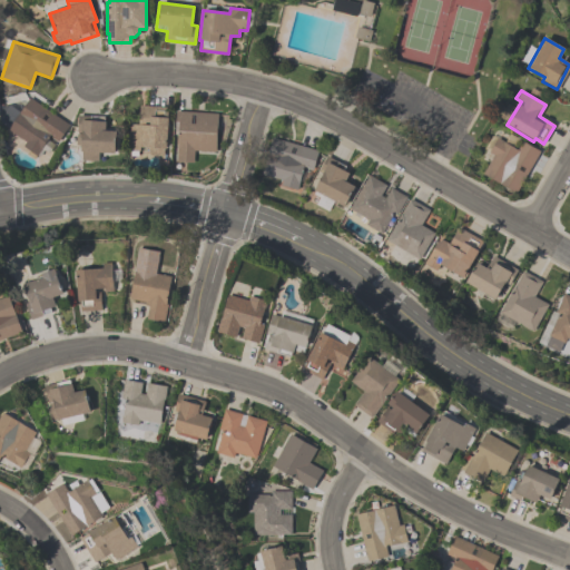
[(69,125),(57,143),(49,137),(47,140),(53,145),(50,149),(43,145),(36,156),(22,146),(26,141),(8,129),(29,98),(69,125)]
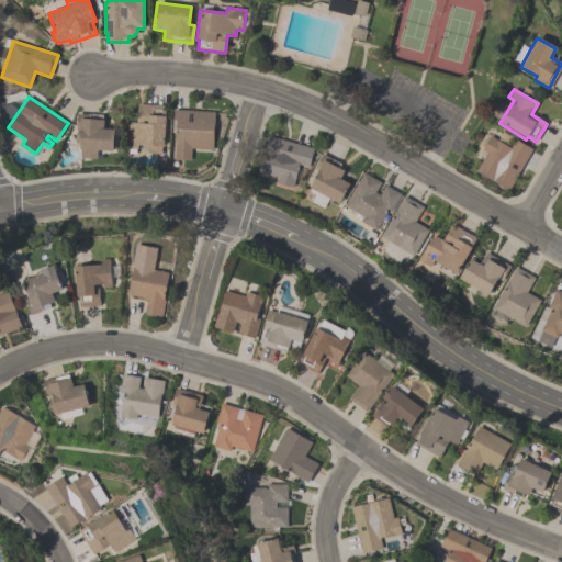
[(127,122),(136,123),(137,104),(165,107),(165,116),(164,147),(160,147),(160,154),(147,153),(147,146),(137,146),(137,149),(136,149),(135,154),(127,154),(127,148),(126,148),(127,122)]
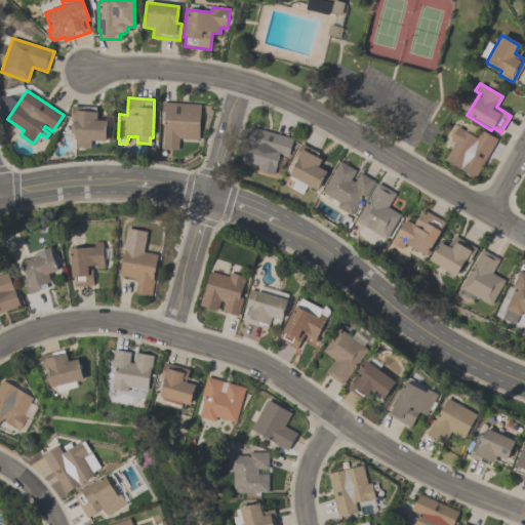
[(200,105),(198,139),(178,138),(177,151),(162,150),(163,121),(161,121),(162,103),(200,105)]
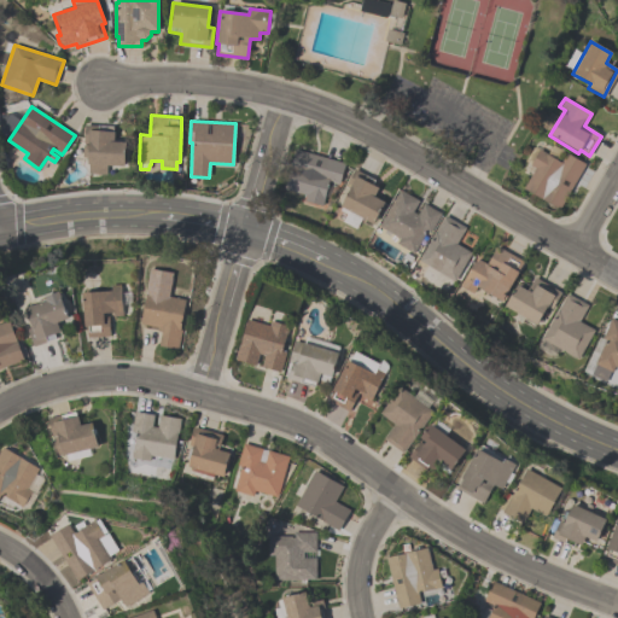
[(105,175),(87,174),(88,164),(86,164),(87,157),(81,157),(82,145),(83,145),(85,126),(112,127),(112,133),(114,133),(112,143),(124,143),(123,167),(106,165),(105,175)]
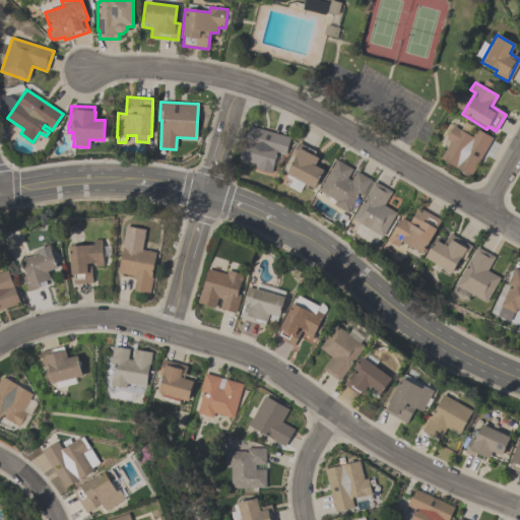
[(492,138),(469,177),(440,159),(450,141),(446,139),(441,136),(448,124),(453,127),(453,125),(460,129),(464,122),(473,127),(468,135),(471,137),(476,129),(492,138)]
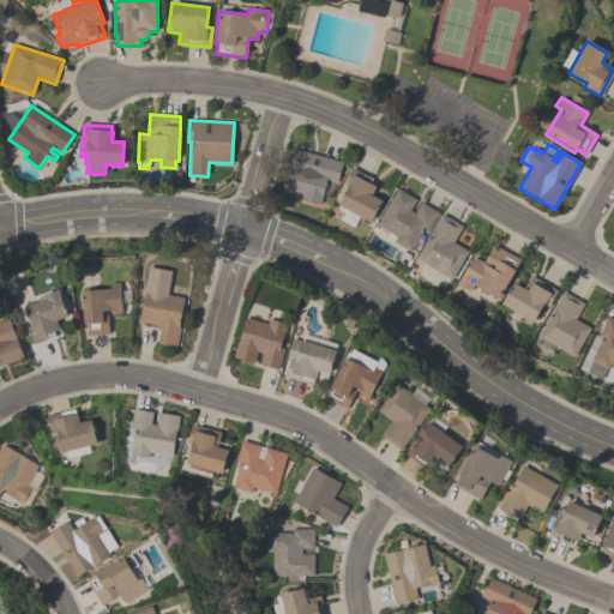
[(320,204),(302,199),(304,194),(282,188),(293,149),(343,162),(337,184),(326,180),(320,204)]
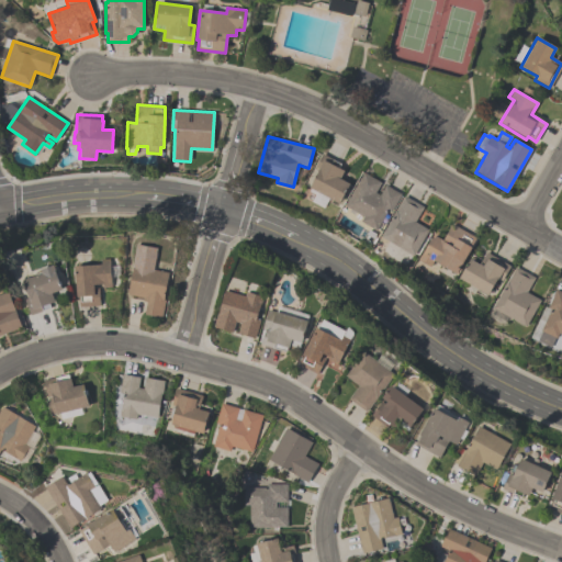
[(350,184),(339,204),(310,189),(318,171),(314,169),(322,154),(334,160),(333,160),(340,165),(338,169),(344,171),(340,179),(350,184)]
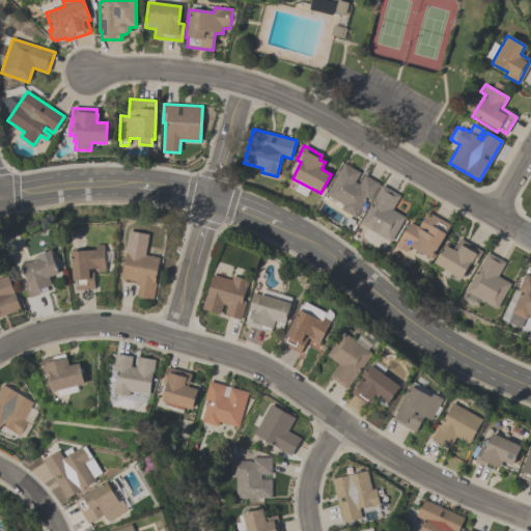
[(326,195),(343,163),(360,173),(355,182),(359,185),(364,175),(379,184),(369,200),(366,198),(360,211),(361,212),(358,217),(356,216),(355,218),(340,210),(343,204),(335,200),(334,202),(329,200),(331,197),(326,195)]
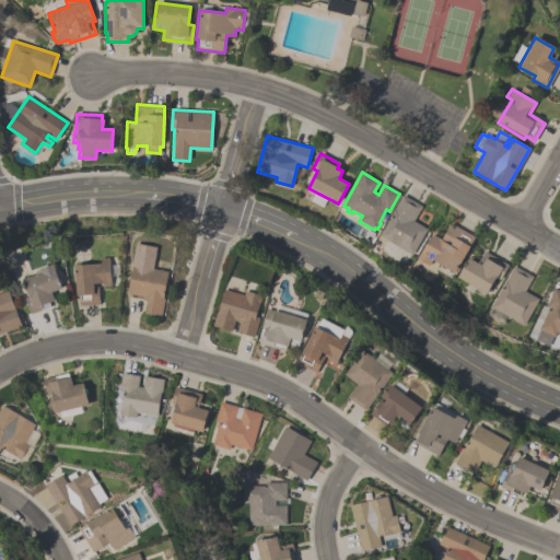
[(380,235),(404,196),(422,207),(413,221),(427,229),(412,254),(380,235)]
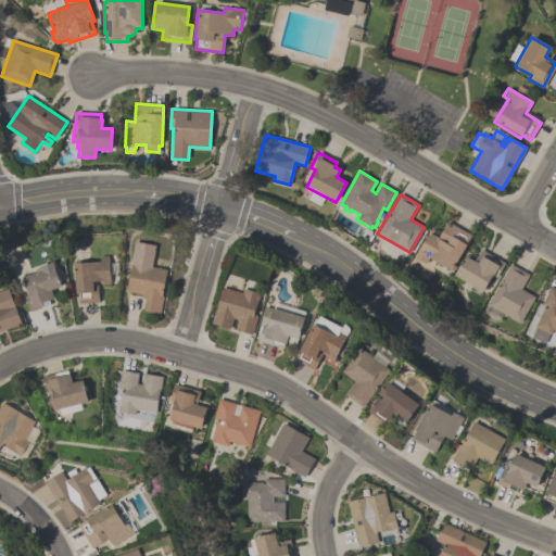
[(452,272),(429,258),(426,264),(415,257),(427,236),(429,237),(431,234),(439,238),(447,222),(471,236),(466,244),(467,245),(452,272)]
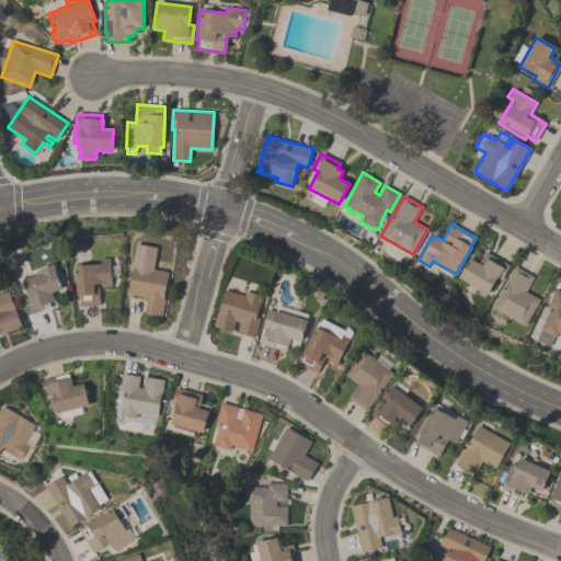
[(470,260),(478,264),(485,252),(510,266),(501,281),(496,278),(495,281),(497,283),(494,288),(492,286),(487,295),(459,278),(470,260)]
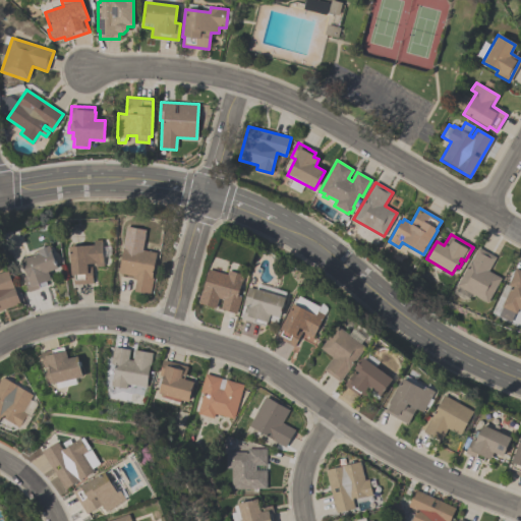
[(93,283),(72,284),(72,276),(70,276),(68,247),(94,245),(94,240),(102,240),(103,266),(96,267),(96,264),(87,265),(87,267),(92,267),(93,283)]
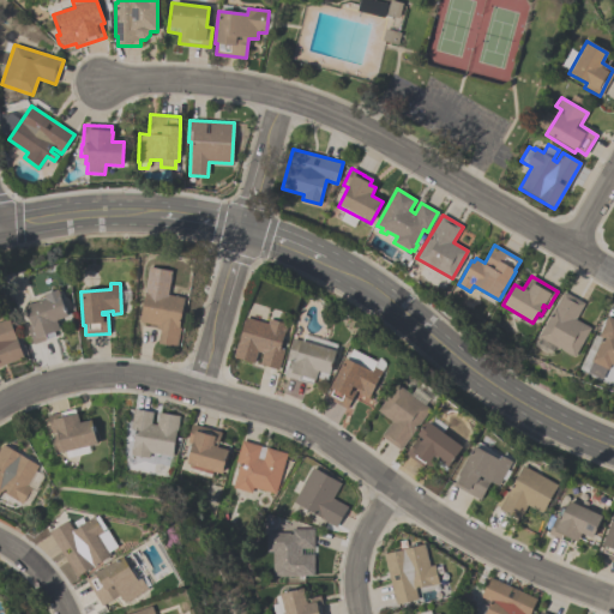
[(24,307),(46,300),(43,295),(58,290),(67,318),(56,321),(59,330),(53,332),(55,337),(32,344),(26,327),(31,326),(24,307)]
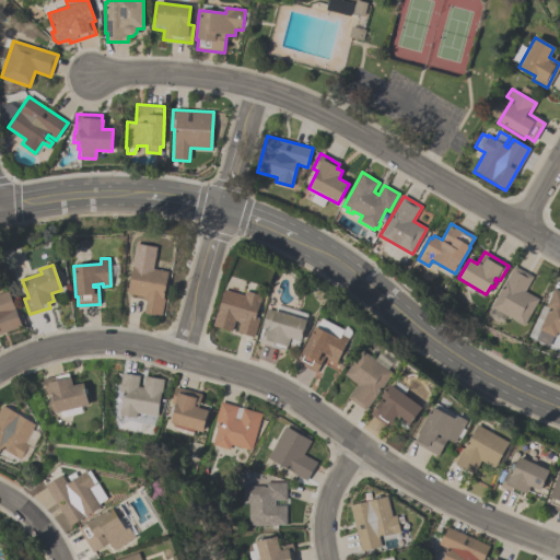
[(132,265),(167,271),(163,300),(164,300),(161,316),(143,314),(146,301),(141,300),(142,296),(127,294),(132,265)]
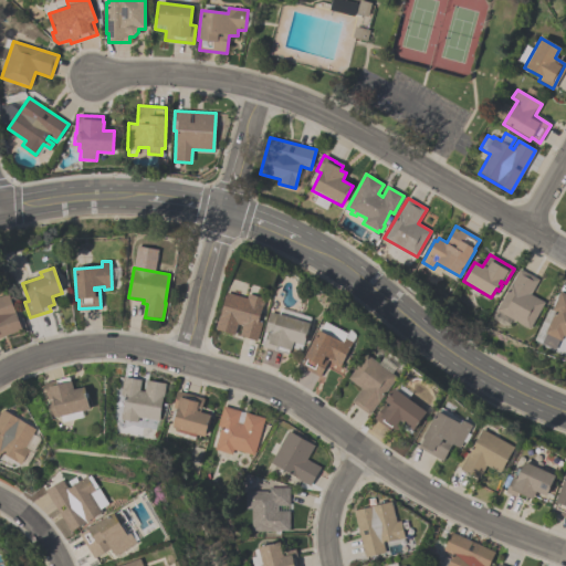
[(530,329),(496,311),(519,269),(538,280),(531,295),(544,302),(530,329)]
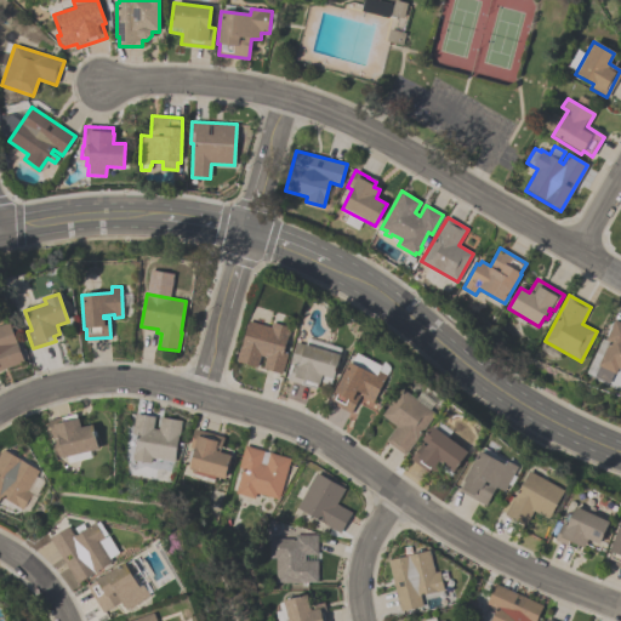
[(290,329),(283,353),(288,354),(280,375),(262,369),(266,357),(260,355),(256,368),(235,362),(249,320),(269,328),(272,323),(290,329)]
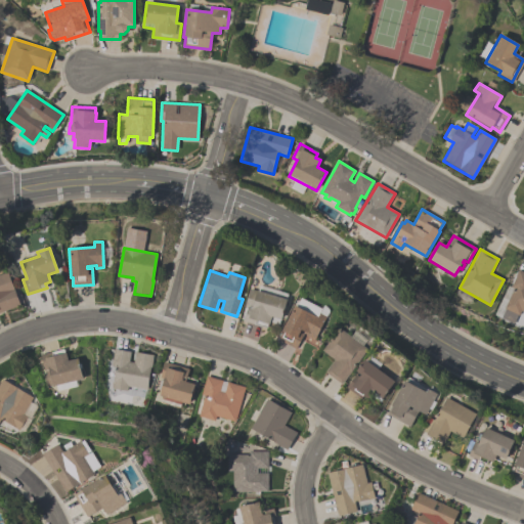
[(500,318),(505,308),(504,308),(513,289),(511,287),(518,270),(523,272),(523,311),(521,310),(519,315),(517,315),(513,324),(500,318)]
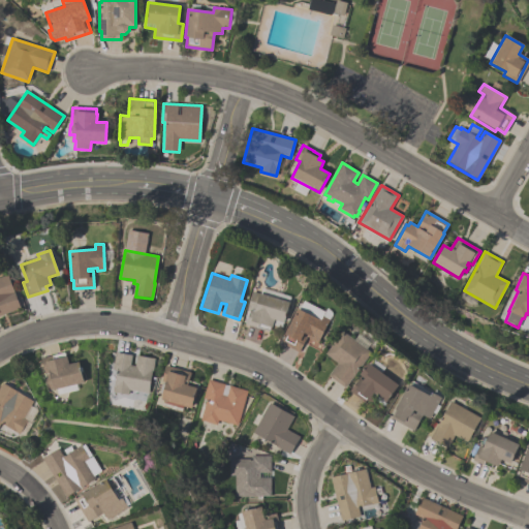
[(0,278),(7,276),(20,308),(0,315),(0,278)]
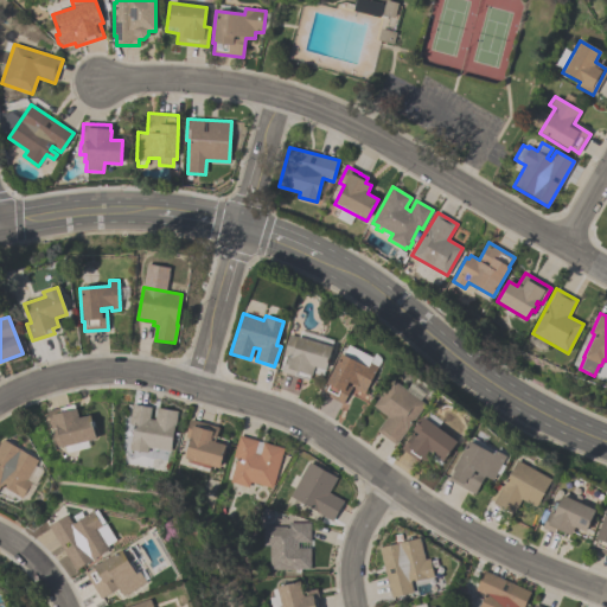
[(308,381),(281,372),(286,357),(282,356),(288,334),(332,347),(325,371),(324,370),(323,376),(312,372),(311,376),(310,376),(308,381)]
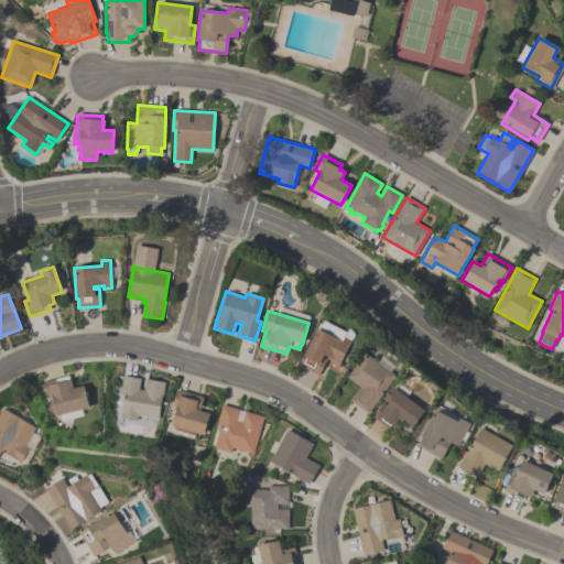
[(355,335),(337,366),(329,361),(332,359),(324,356),(323,358),(326,360),(317,376),(300,365),(304,357),(302,356),(317,329),(318,331),(324,321),(345,332),(346,331),(355,335)]
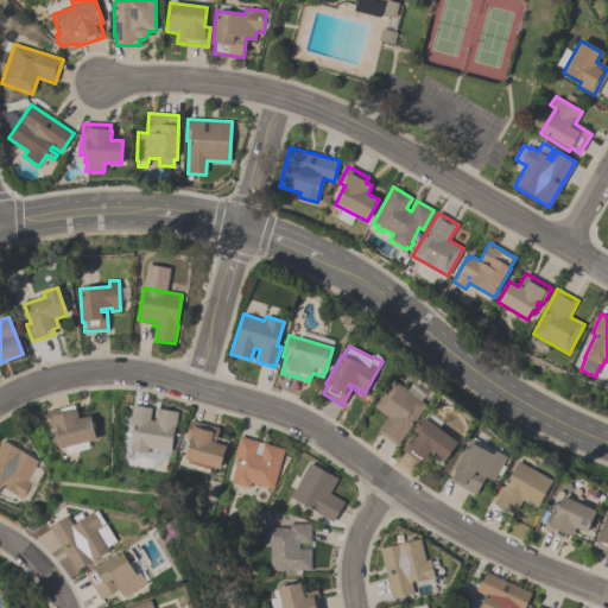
[(373,406),(392,380),(426,406),(397,445),(378,431),(387,418),(373,406)]
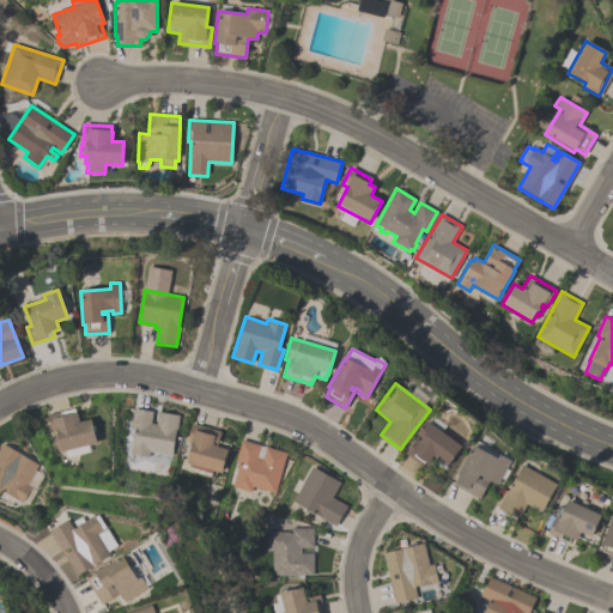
[(90,420),(96,443),(87,445),(89,451),(64,457),(62,451),(60,451),(60,450),(53,453),(50,438),(52,438),(47,416),(73,408),(74,414),(76,413),(78,423),(90,420)]
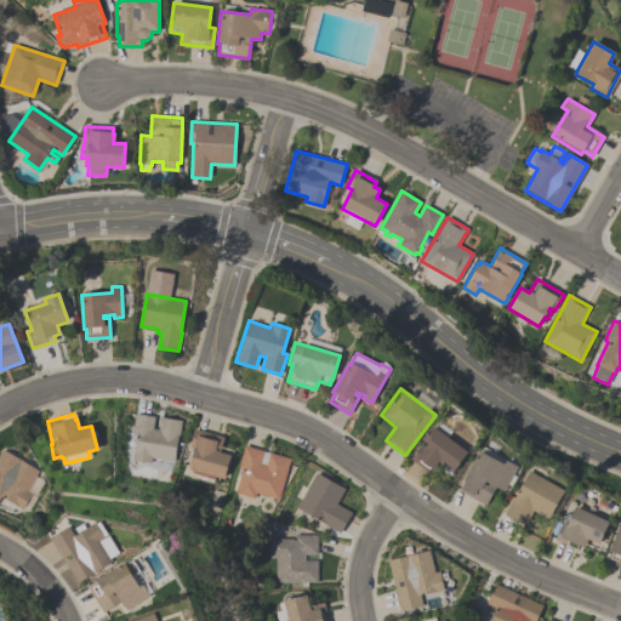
[(174,461),(151,457),(149,462),(131,459),(136,434),(131,433),(135,414),(154,417),(152,428),(157,429),(159,417),(181,421),(174,461)]
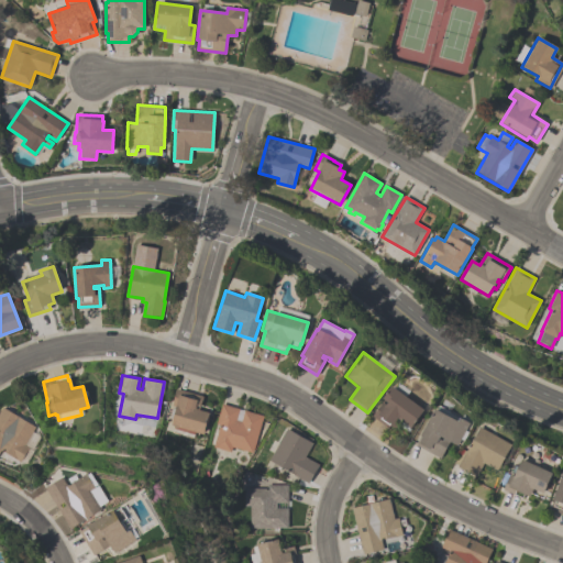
[(393,432),(372,417),(383,403),(386,405),(387,403),(383,399),(392,387),(423,410),(410,429),(400,421),(393,432)]
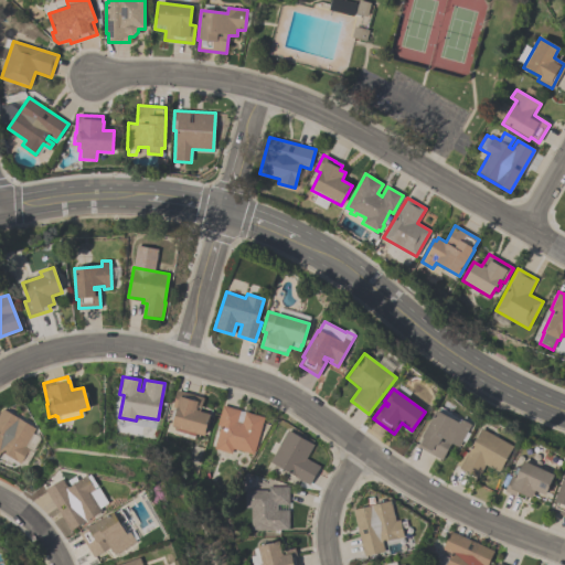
[(203,436),(194,433),(194,436),(173,429),(174,427),(171,426),(177,408),(171,406),(177,391),(203,398),(199,412),(210,415),(203,436)]
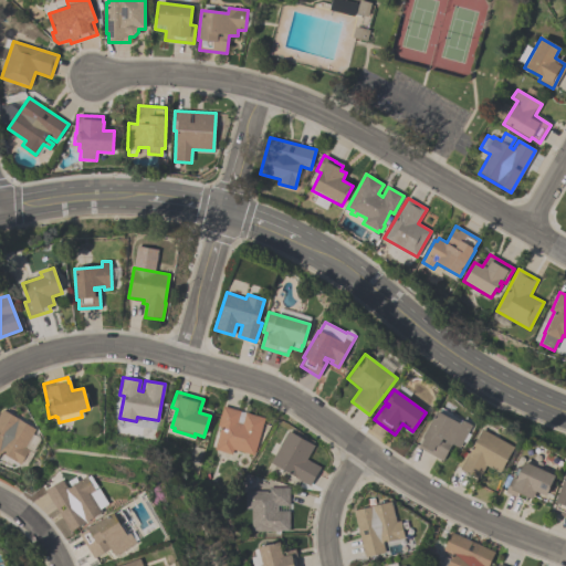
[(213,449),(220,427),(217,426),(222,406),(240,411),(237,422),(241,423),(244,412),(263,419),(252,456),(232,449),(231,454),(213,449)]
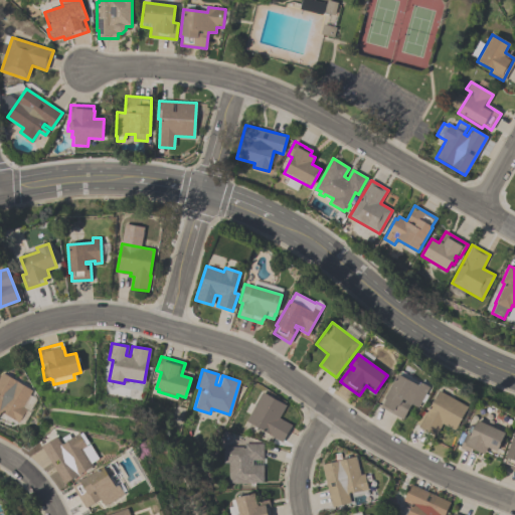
[(18,422),(0,411),(0,374),(1,373),(31,390),(22,407),(25,409),(18,422)]
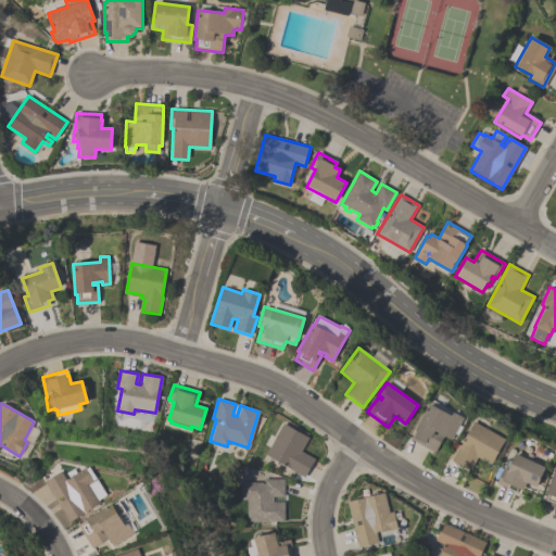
[(429,404),(452,416),(453,413),(464,418),(452,441),(444,437),(434,454),(409,440),(429,404)]
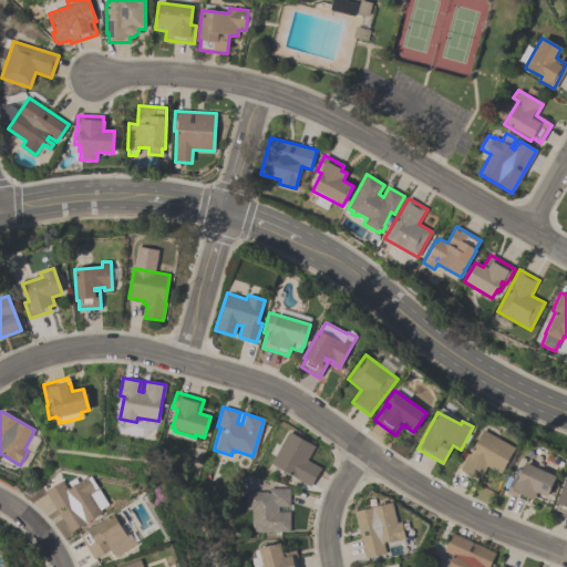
[(478,481),(461,471),(483,430),(515,449),(501,474),(486,466),(478,481)]
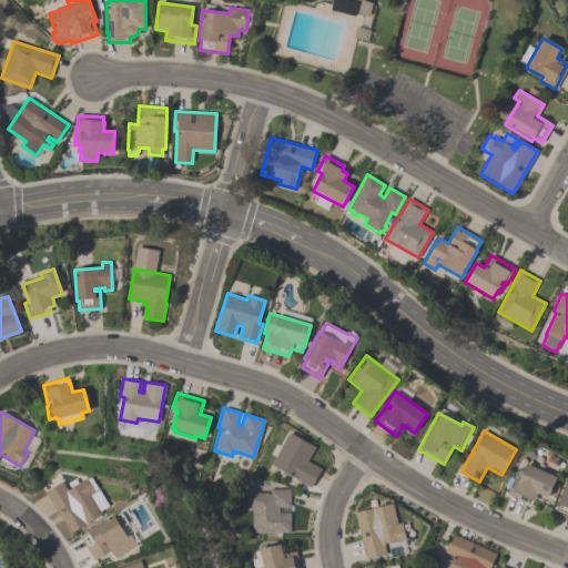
[(271,464),(290,433),(315,448),(308,460),(322,468),(311,488),(271,464)]
